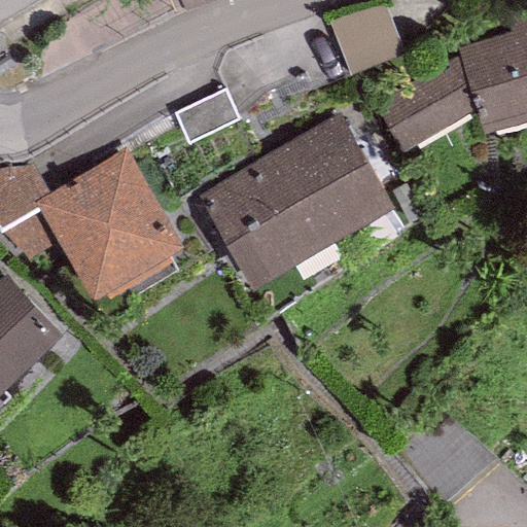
[(180,0),(184,8),(206,0),(180,0)]
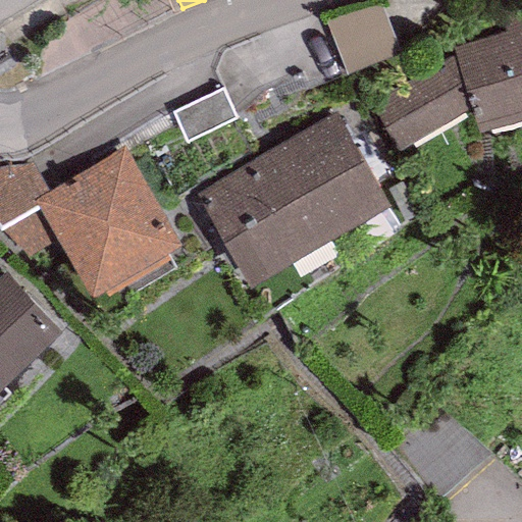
[(382,4),(328,24),(346,73),(401,54),(382,4)]
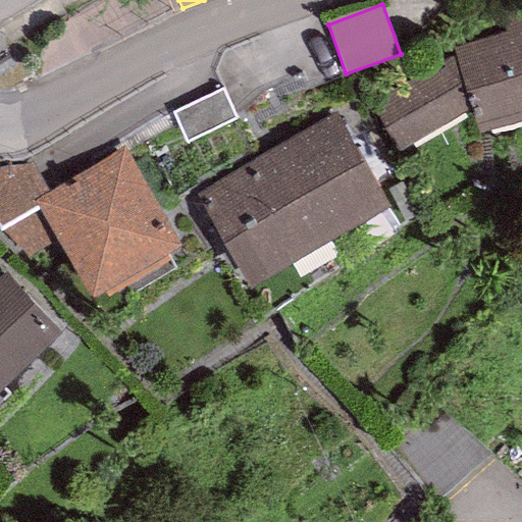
[(521,118),(521,12),(502,18),(506,31),(454,47),(456,54),(441,60),(446,65),(371,105),(399,151),(472,106),(477,132),(521,118)]
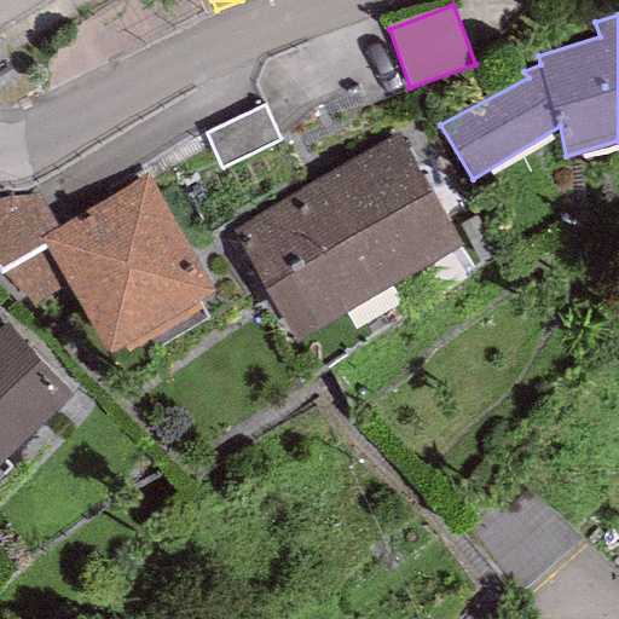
[(232,229),(295,339),(461,243),(398,134),(232,229)]
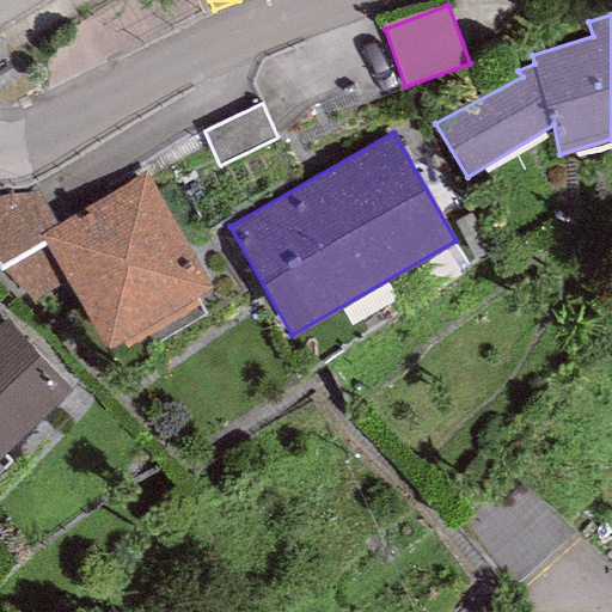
[(212,285),(144,170),(56,222),(40,232),(67,279),(108,346),(120,338),(126,347),(200,303),(195,295),(212,285)]
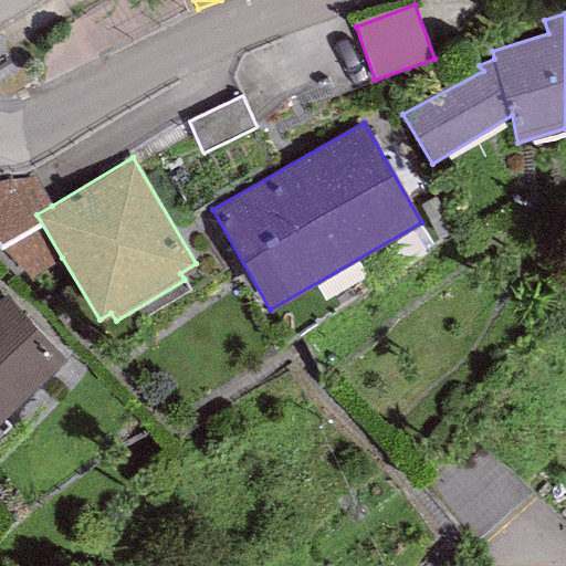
[(52,206),(34,174),(0,180),(0,241),(31,276),(62,258),(37,215),(52,206)]
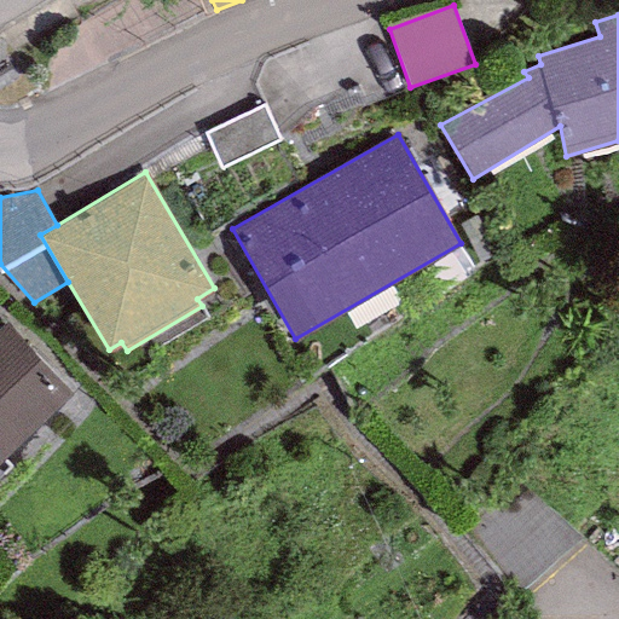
[(0,460),(71,391),(6,324),(0,329),(0,460)]
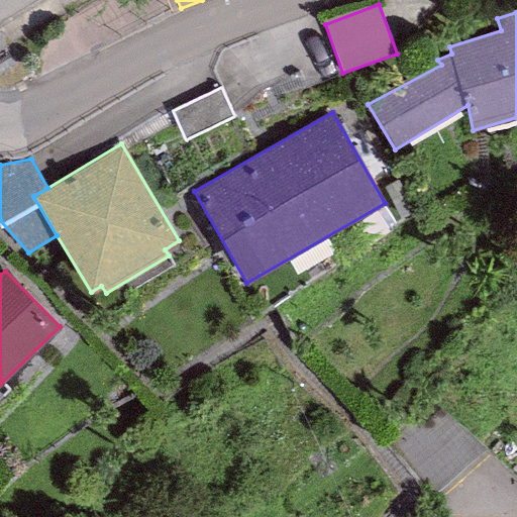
All buildings are outlined.
